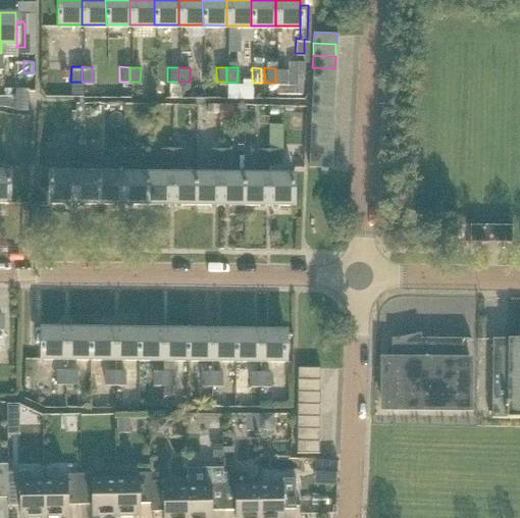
[(312,67),(311,80),(334,81),(334,68),(312,67)]
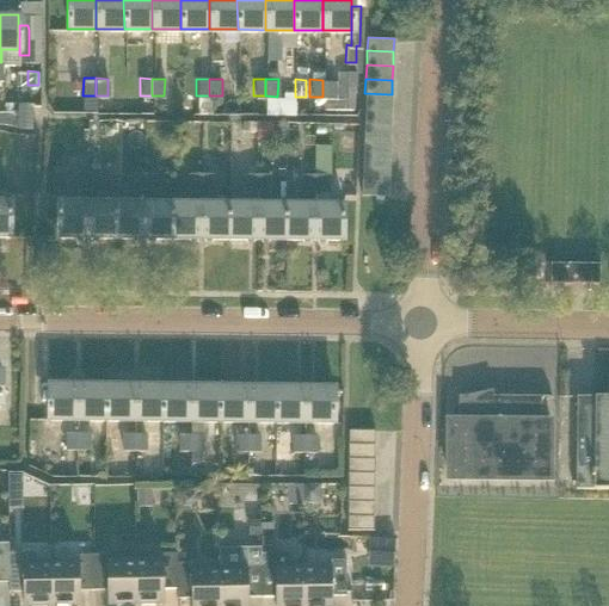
[(334,80),(323,80),(323,97),(334,97),(334,80)]
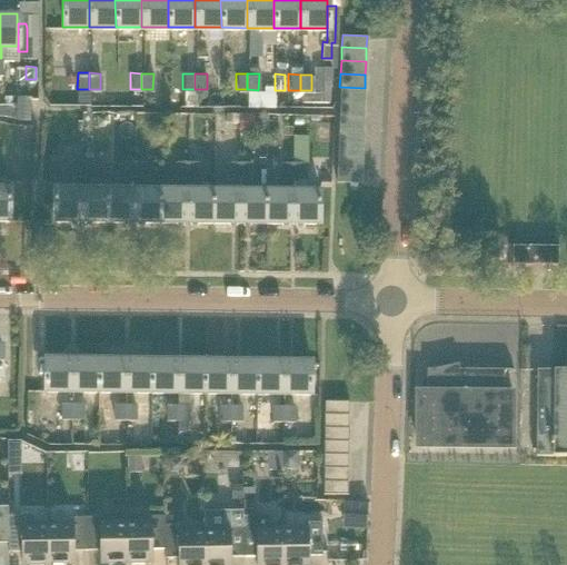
[(312,79),(312,100),(328,100),(328,79),(312,79)]
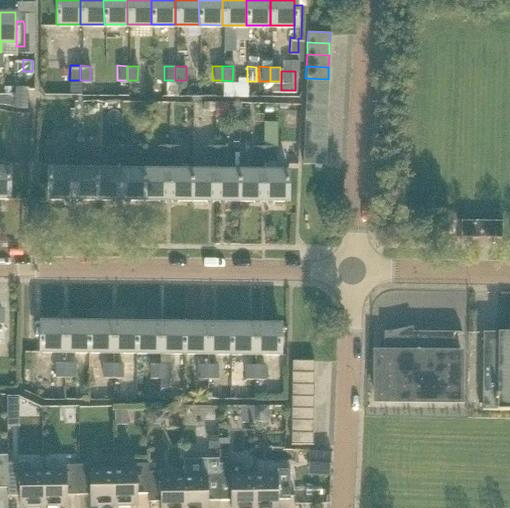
[(246,94),(245,77),(238,77),(237,81),(232,81),(223,80),(223,94),(246,94)]
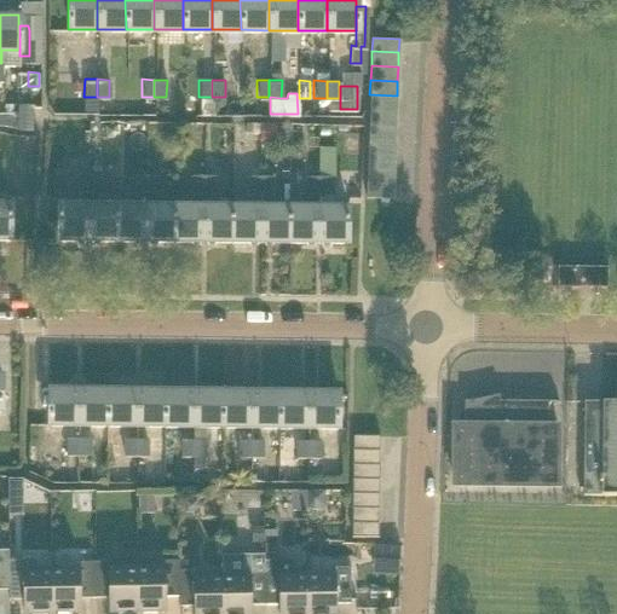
[(369,94),(369,109),(396,110),(397,96),(369,94)]
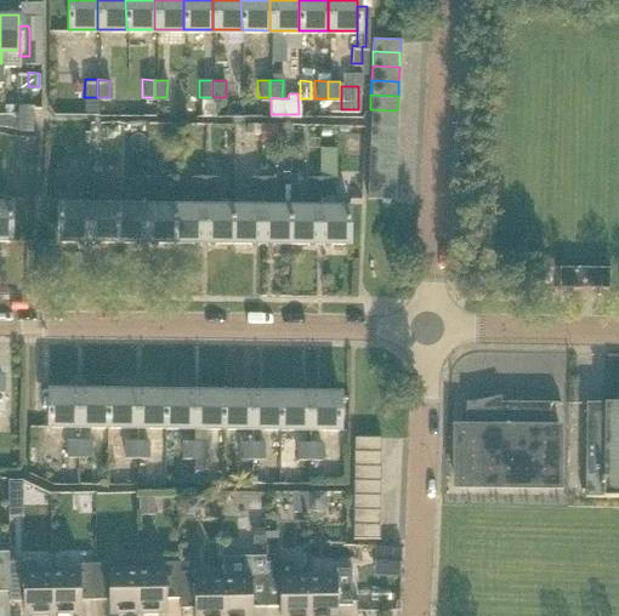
[(17,104),(17,112),(17,126),(17,129),(29,130),(30,104),(17,104)]
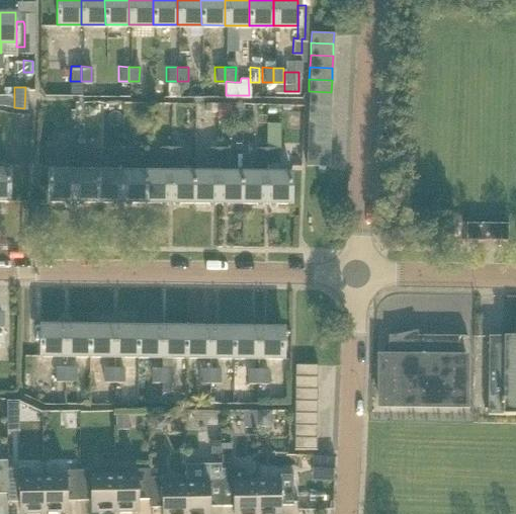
[(309,91),(308,102),(331,103),(331,92),(309,91)]
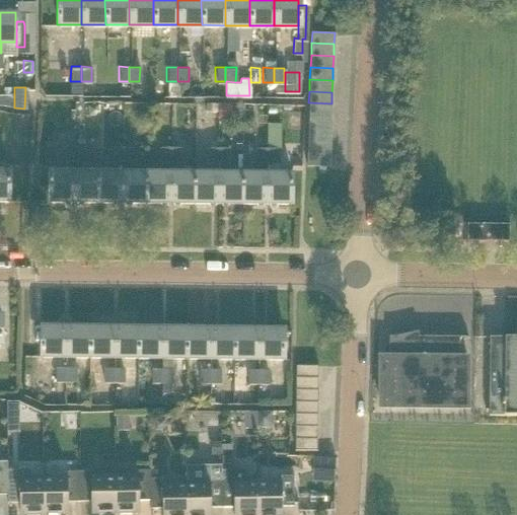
[(0,104),(14,105),(14,93),(0,92),(0,104)]
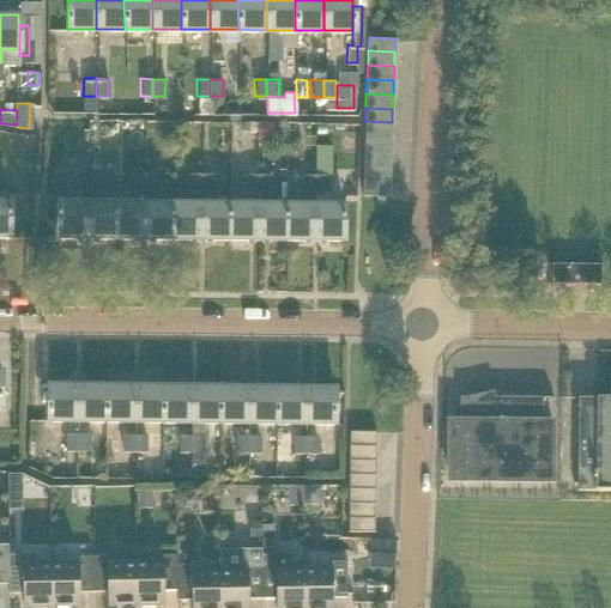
[(256,119),(256,134),(270,134),(270,119),(256,119)]
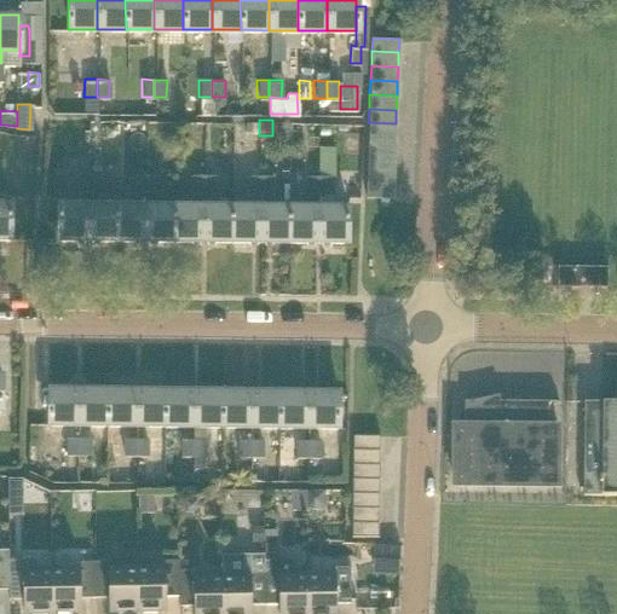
[(244,121),(243,131),(258,132),(258,121),(244,121)]
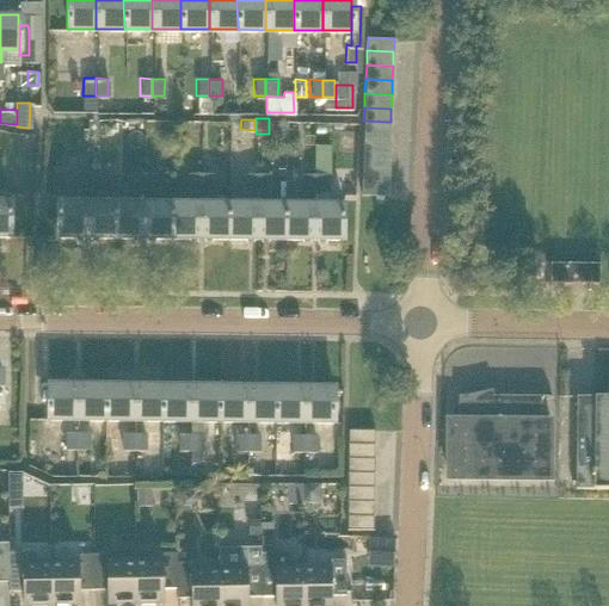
[(363,121),(363,135),(389,136),(391,122),(363,121)]
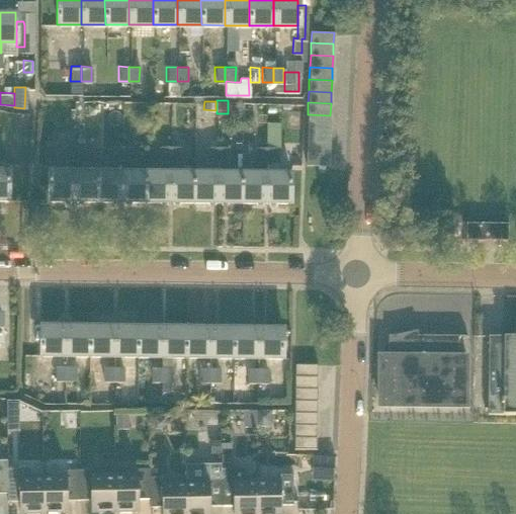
[(308,114),(307,126),(330,127),(330,115),(308,114)]
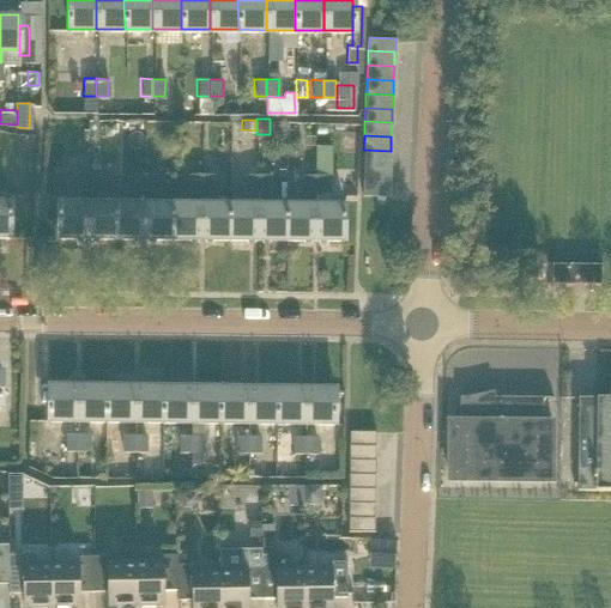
[(363,150),(363,164),(389,165),(391,151),(363,150)]
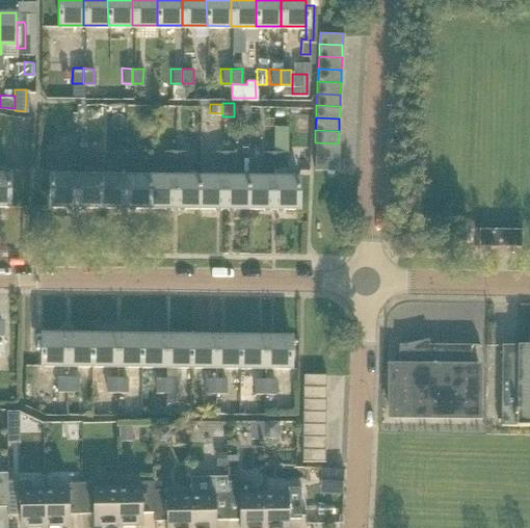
[(213,141),(213,150),(212,150),(212,164),(222,164),(222,150),(222,141),(213,141)]
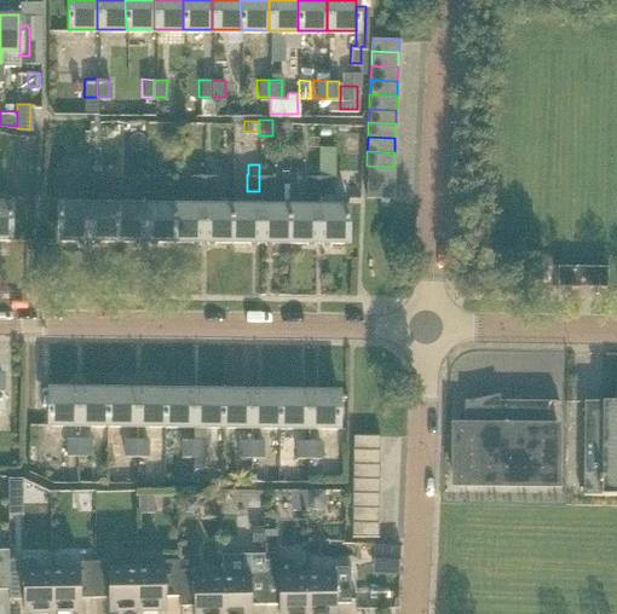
[(367,166),(365,180),(393,181),(393,167),(367,166)]
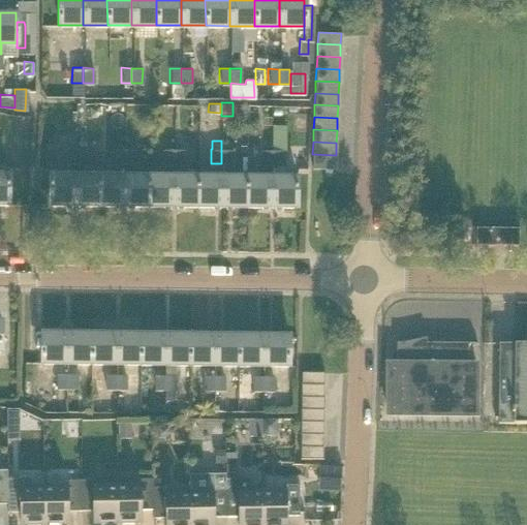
[(63,162),(74,162),(74,148),(64,148),(63,162)]
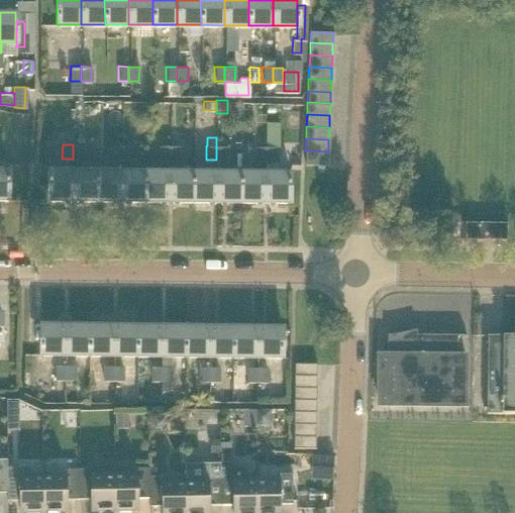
[(73,144),(73,159),(83,159),(83,144),(73,144)]
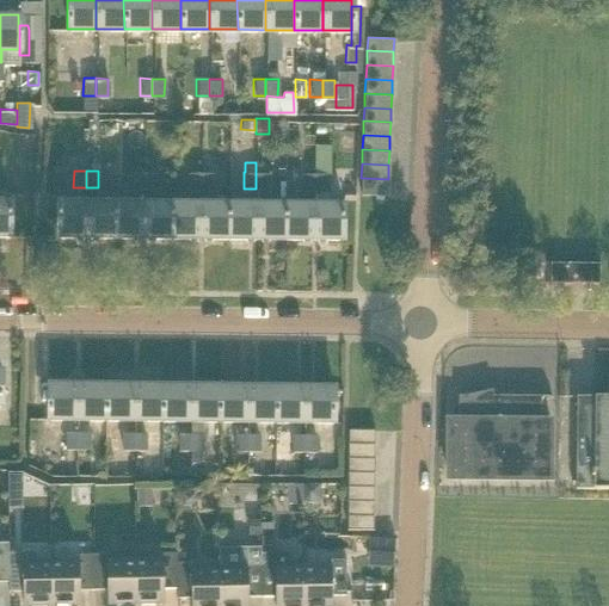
[(129,187),(143,187),(143,171),(129,171),(129,187)]
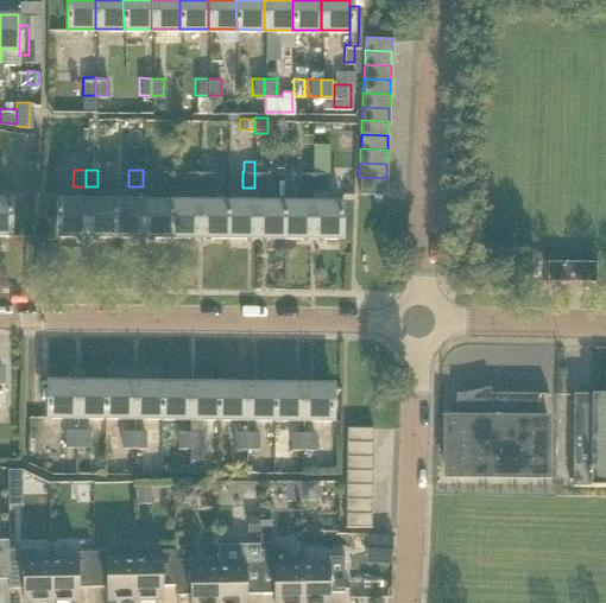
[(143,170),(143,186),(153,186),(153,170),(143,170)]
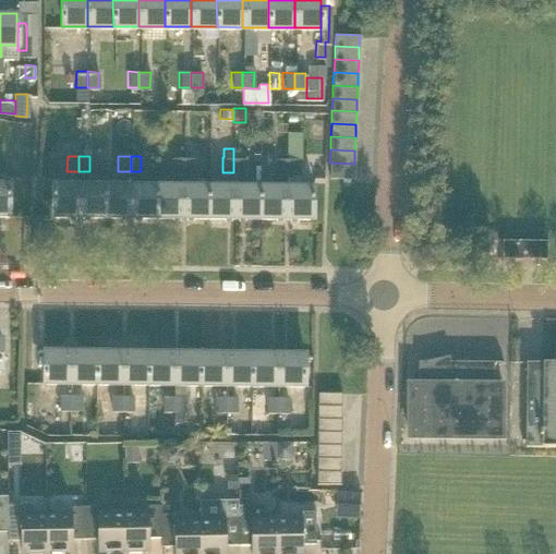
[(170,172),(182,172),(182,156),(170,156),(170,172)]
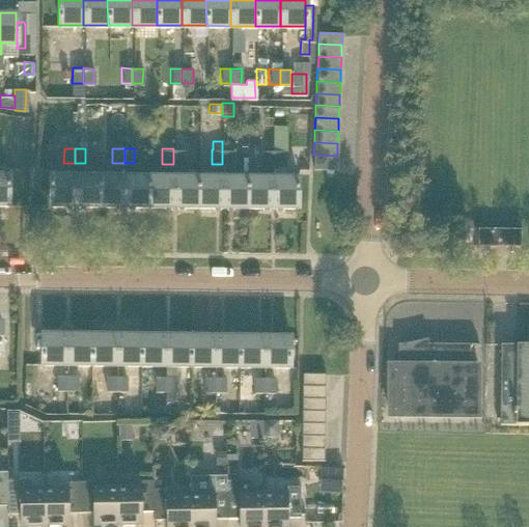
[(173,148),(173,164),(184,164),(184,149),(173,148)]
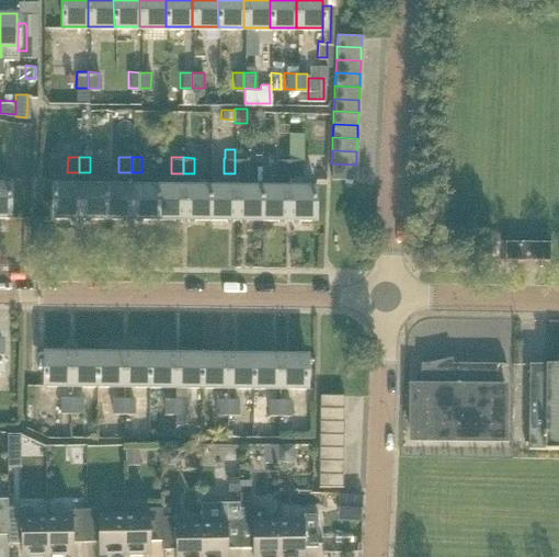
[(235,158),(235,173),(247,173),(247,158),(235,158)]
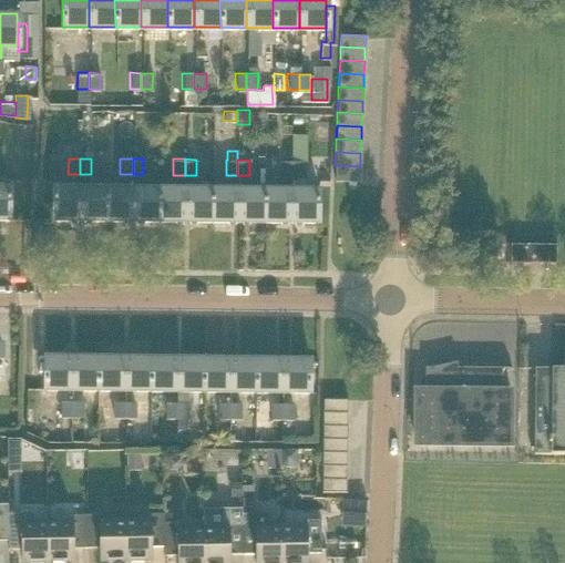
[(278,175),(290,175),(290,160),(278,160),(278,175)]
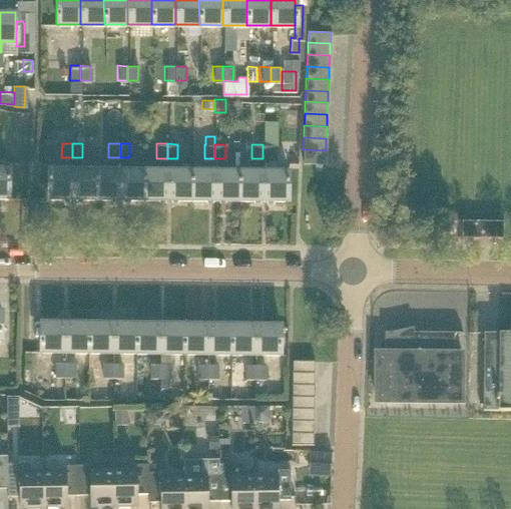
[(263,144),(263,158),(273,158),(273,144),(263,144)]
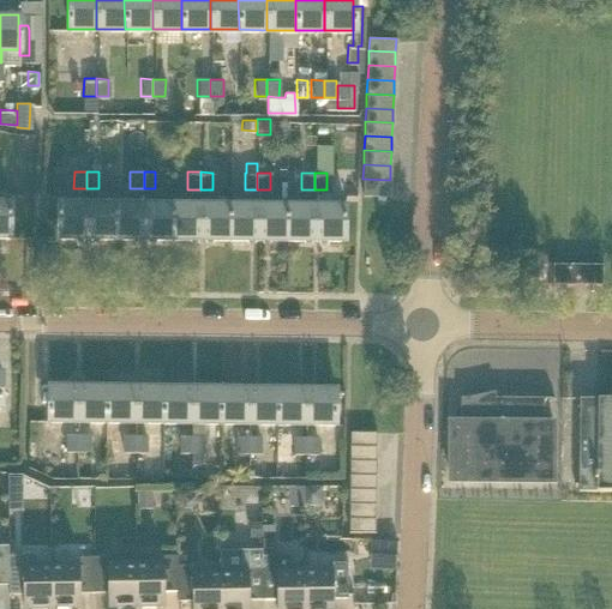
[(390,180),(363,179),(363,192),(389,193),(390,180)]
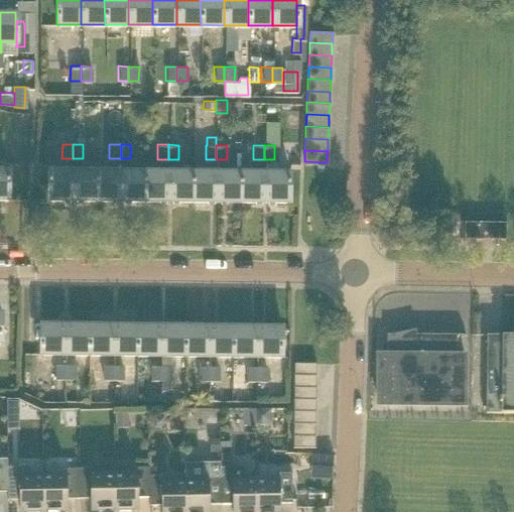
[(193,170),(179,170),(179,159),(168,159),(168,170),(168,200),(191,200),(193,170)]
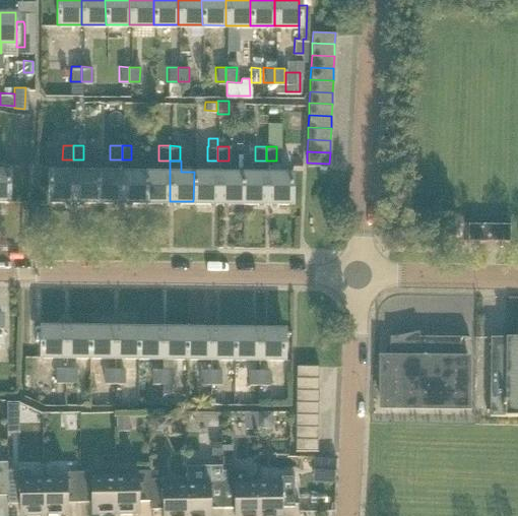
[(49,200),(73,200),(73,171),(49,171),(49,200)]
